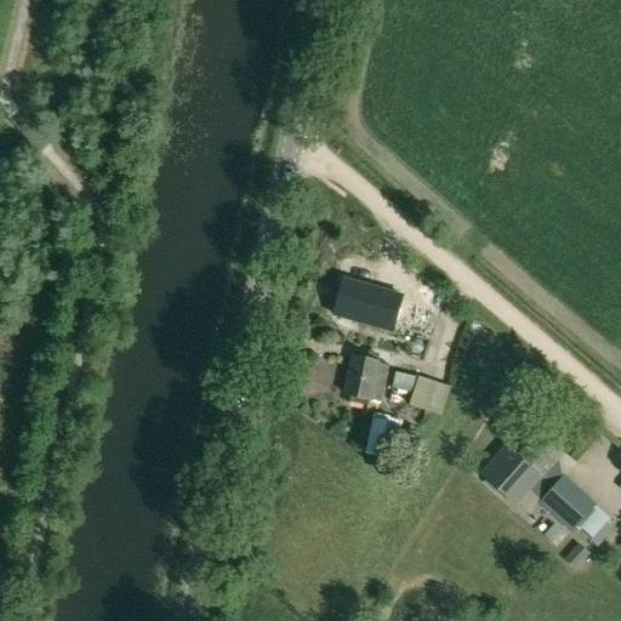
[(404,297),(343,281),(334,315),(394,331),(404,297)]
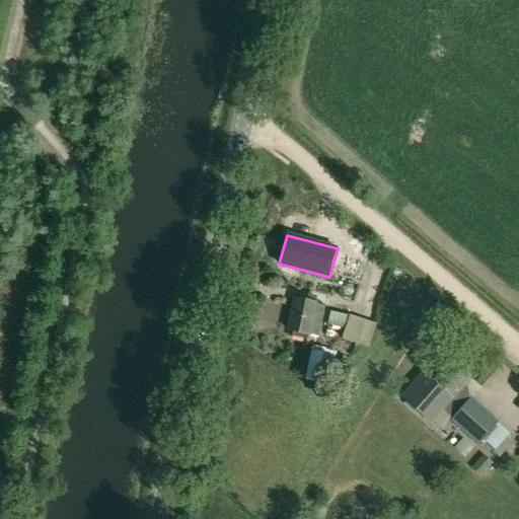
[(324,305),(294,299),(288,330),(292,331),(291,337),(304,340),(305,335),(318,337),(324,305)]
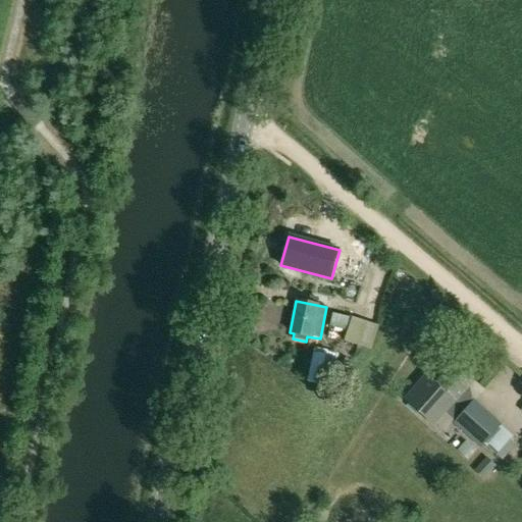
[(347,330),(351,318),(332,313),(328,326),(347,330)]
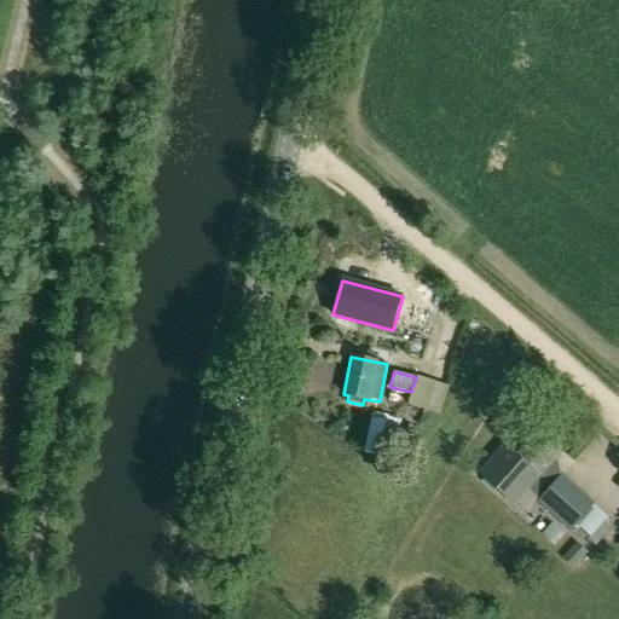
[(440,416),(449,386),(416,376),(408,405),(409,406),(406,414),(421,418),(423,410),(440,416)]
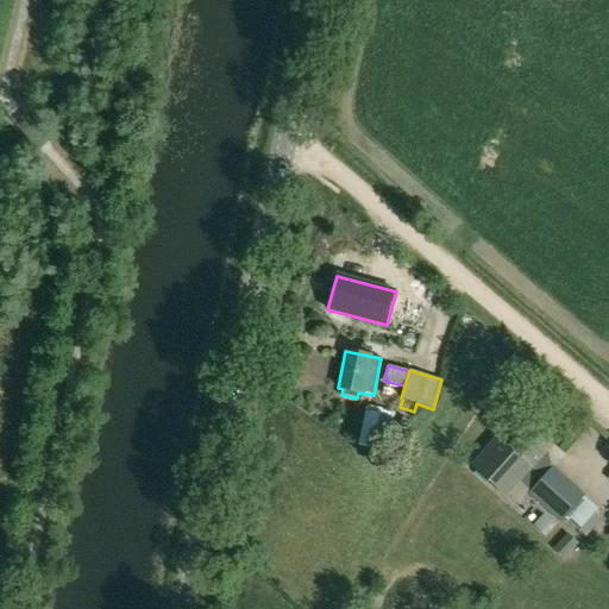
[(550,447),(527,427),(508,449),(496,438),(471,466),(506,496),(519,482),(531,493),(552,468),(540,457),(550,447)]
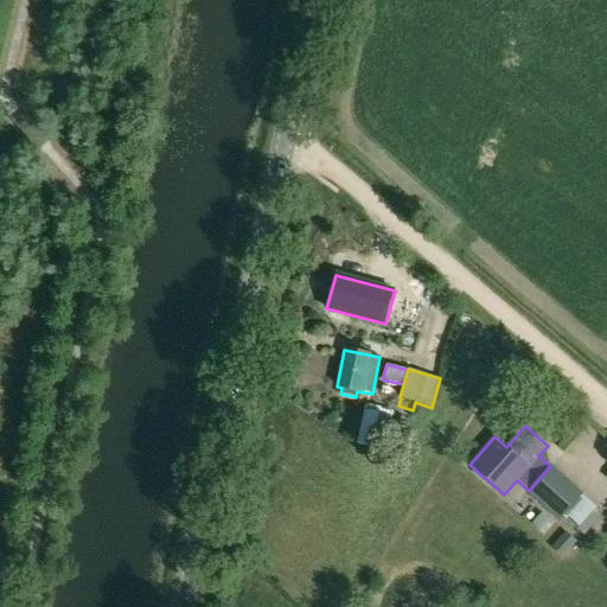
[(526,493),(558,522),(562,517),(576,529),(595,508),(582,496),(583,494),(550,466),(529,491),(526,493)]
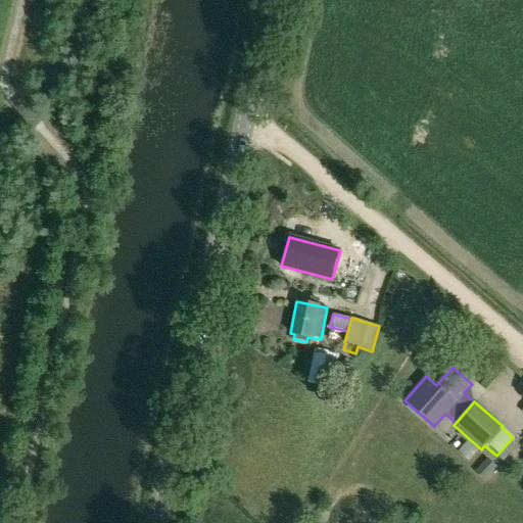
[(474,471),(485,481),(497,467),(486,458),(474,471)]
